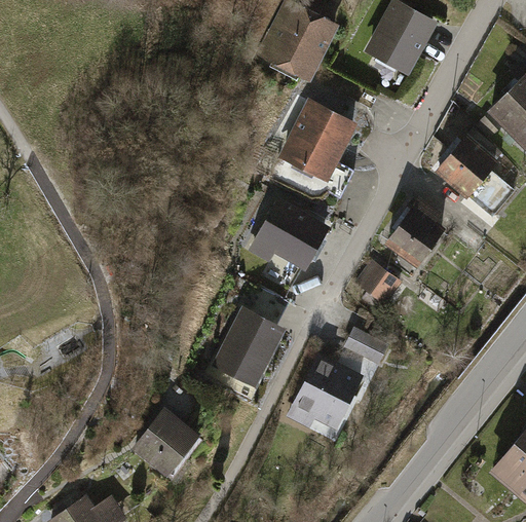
[(308,75),(333,28),(295,8),(270,54),(308,75)]
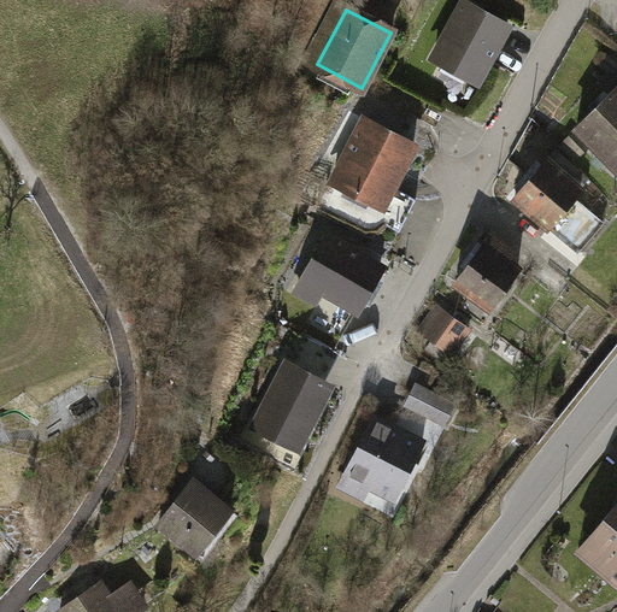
[(470,88),(499,33),(454,10),(425,65),(470,88)]
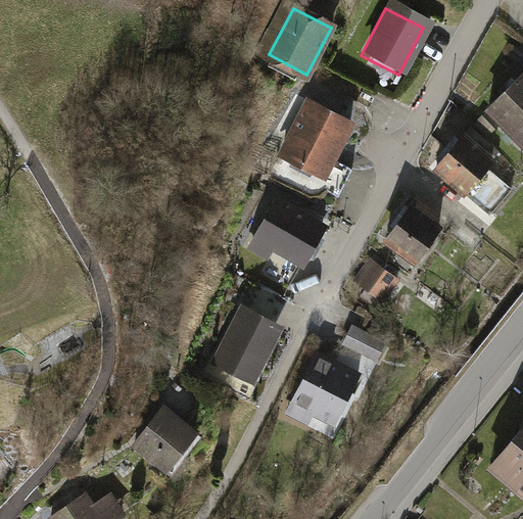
[(522,46),(517,41),(512,46),(522,55),(522,46)]
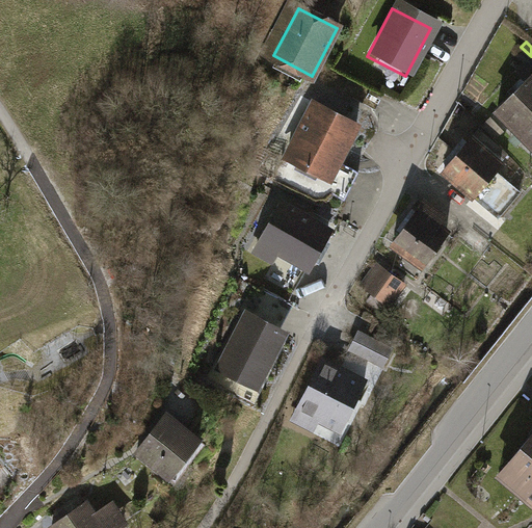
[(531,73),(497,108),(531,143),(531,73)]
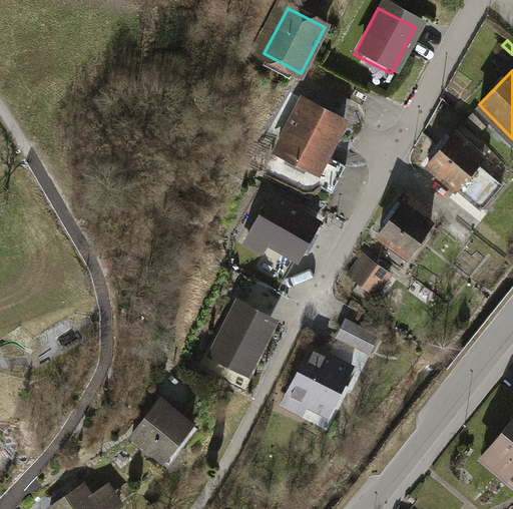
[(461,117),(448,106),(440,116),(454,127),(461,117)]
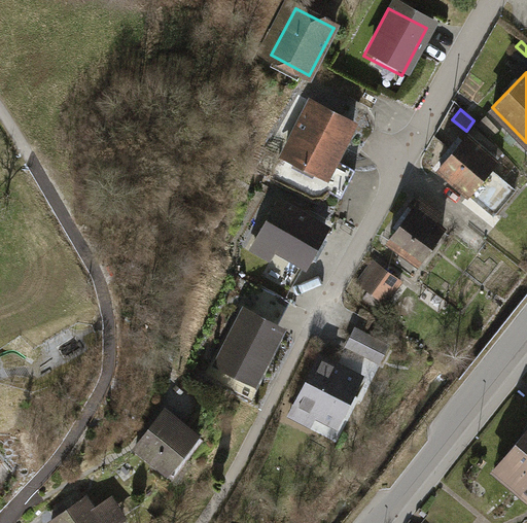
[(325,180),(350,133),(312,113),(287,161),(325,180)]
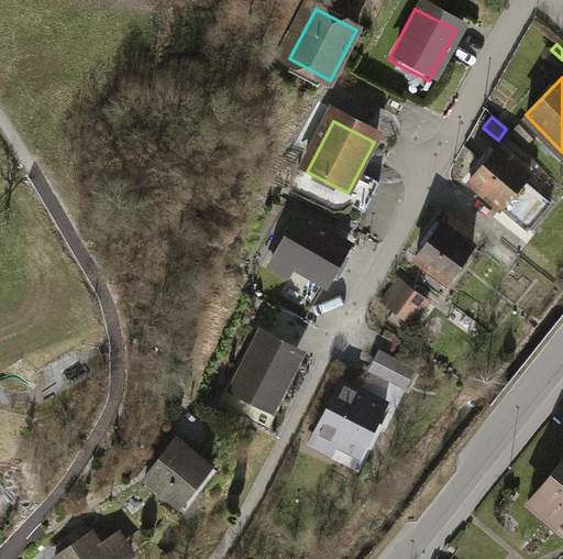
[(534,140),(517,123),(510,130),(529,146),(534,140)]
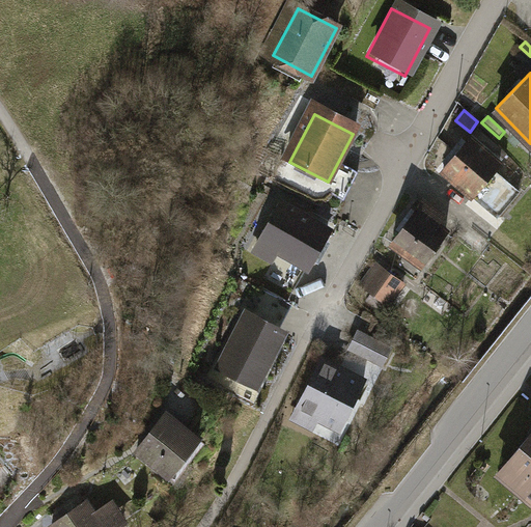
[(501,160),(471,135),(466,141),(462,138),(441,163),(445,166),(440,172),(499,220),(522,193),(493,169),(501,160)]
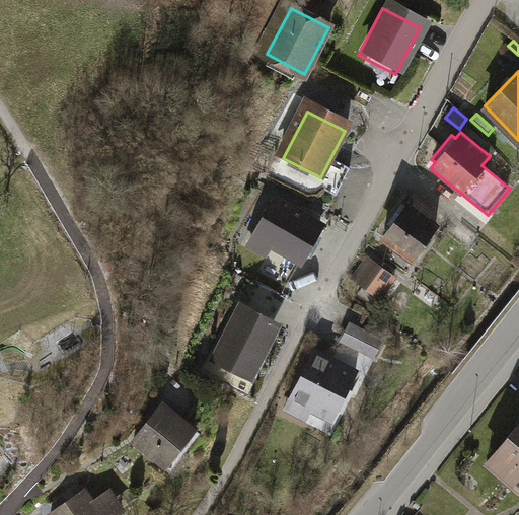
[(414,192),(378,238),(410,262),(436,226),(425,219),(434,207),(414,192)]
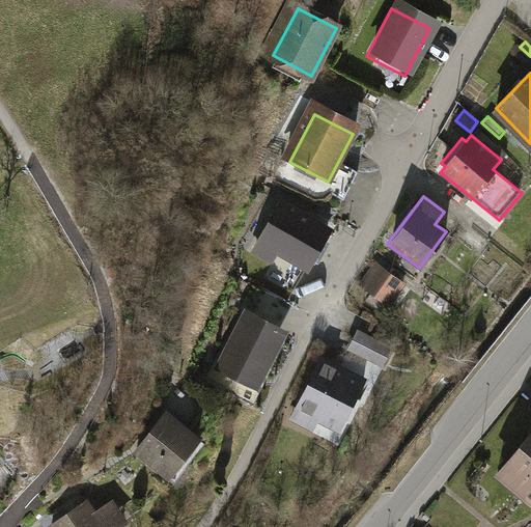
[(329,236),(282,210),(261,247),(309,273),(329,236)]
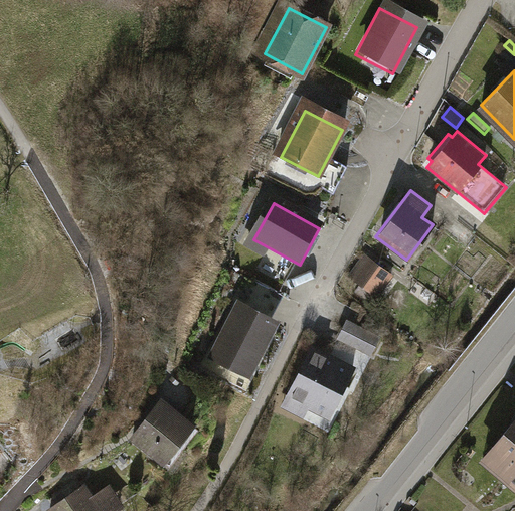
[(475,237),(454,221),(445,233),(467,249),(475,237)]
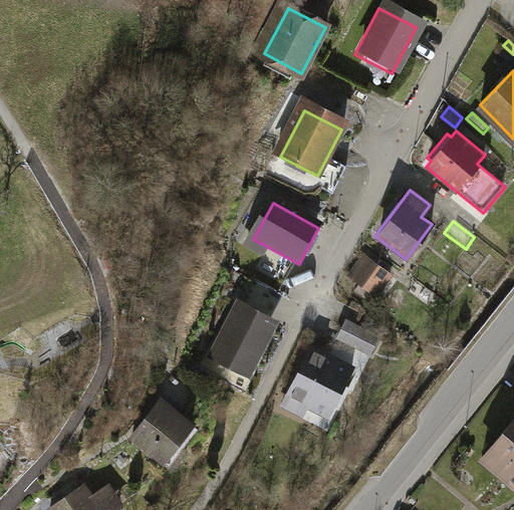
[(369,305),(391,276),(368,261),(352,282),(359,287),(354,294),(369,305)]
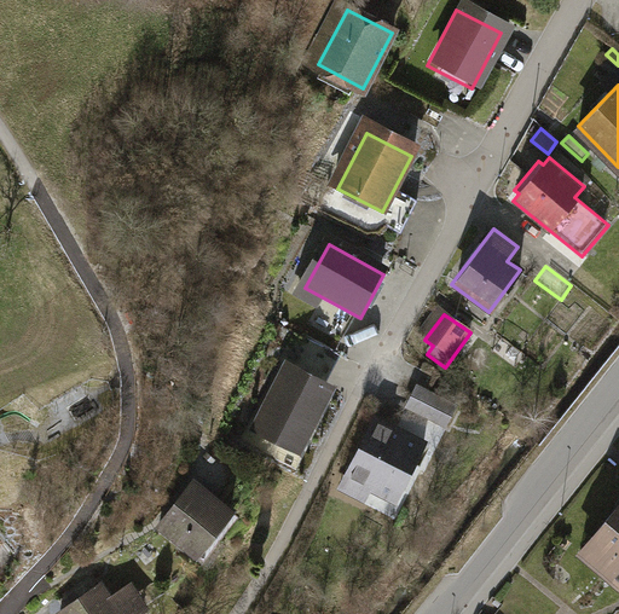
[(520,353),(496,336),(487,349),(512,365),(520,353)]
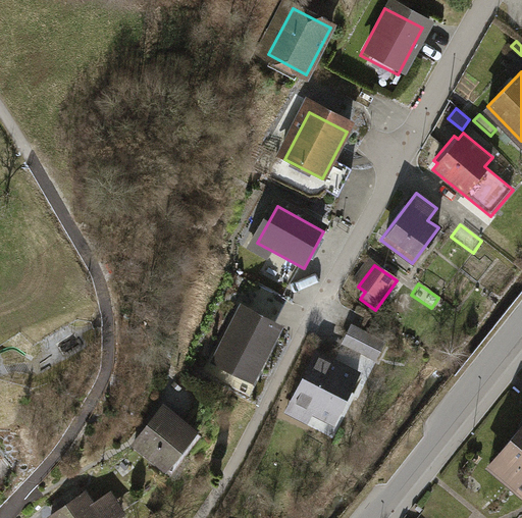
[(251,380),(275,333),(238,314),(213,361),(251,380)]
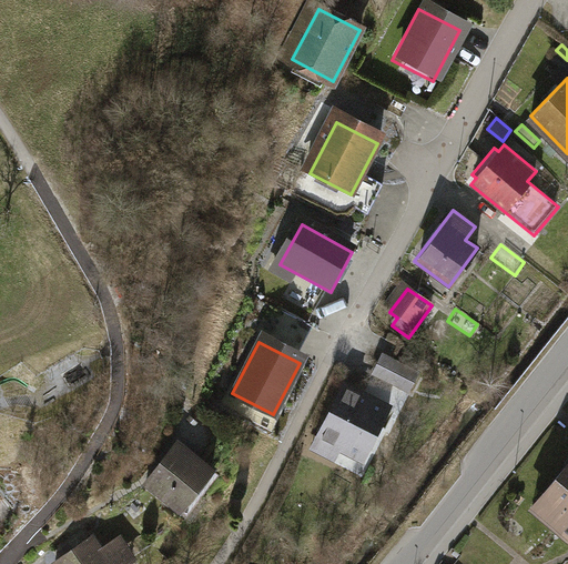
[(423,366),(385,348),(374,371),(412,390),(423,366)]
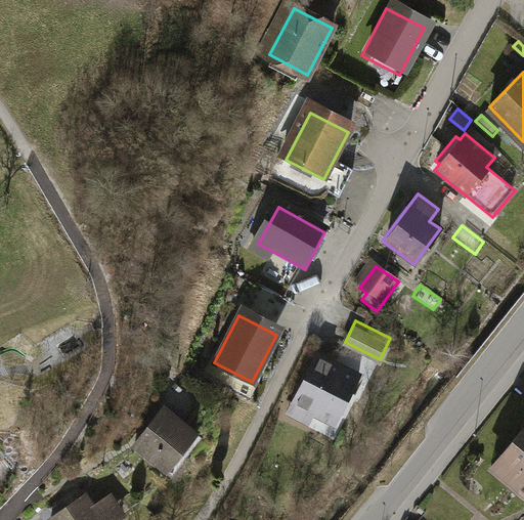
[(315,414),(338,426),(365,371),(319,347),(287,412),(310,424),(315,414)]
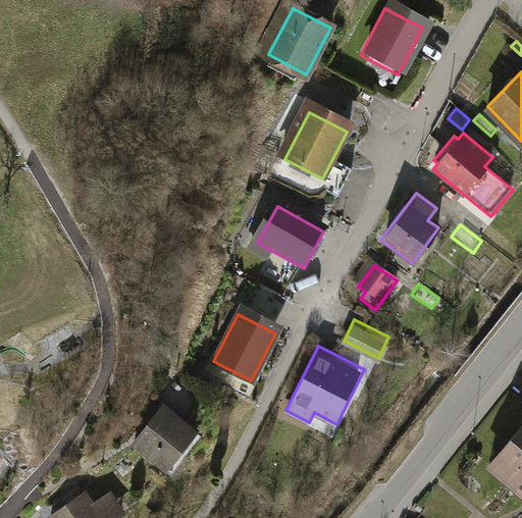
[(166,471),(200,427),(165,401),(132,446),(166,471)]
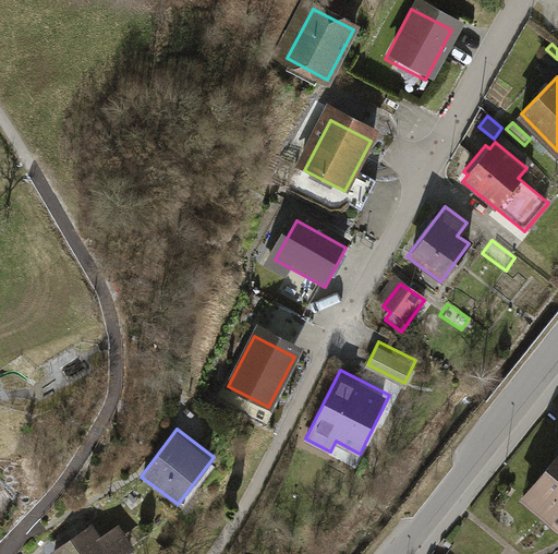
[(557,454),(520,503),(557,532),(557,454)]
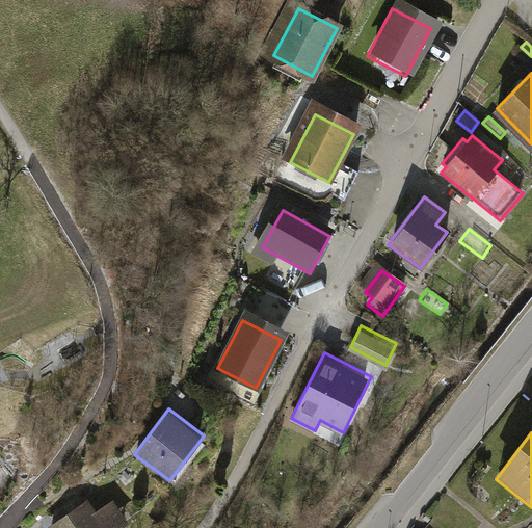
[(44,527),(115,527),(127,520),(112,500),(99,508),(88,494),(44,526),(44,527)]
